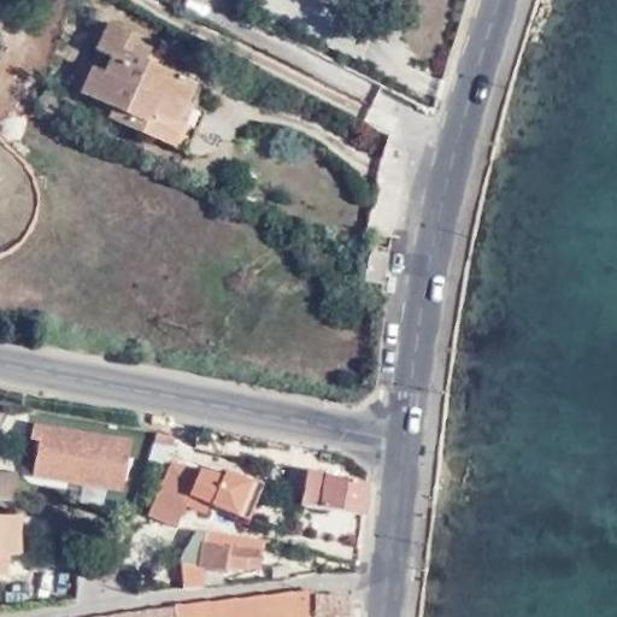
[(99,112),(201,159),(221,115),(206,107),(213,88),(163,65),(168,52),(118,28),(104,58),(122,66),(117,81),(97,71),(86,98),(103,105),(99,112)]
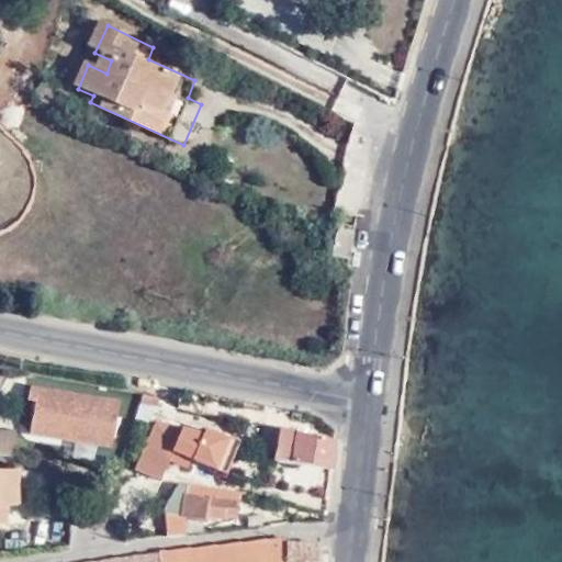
[(64,415),(68,395),(29,388),(27,398),(37,401),(31,434),(72,441),(77,417),(64,415)]
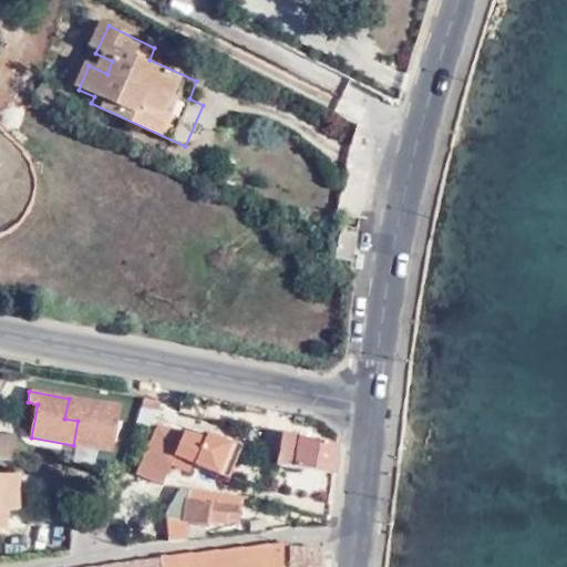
[(162,401),(144,398),(143,406),(160,410),(162,401)]
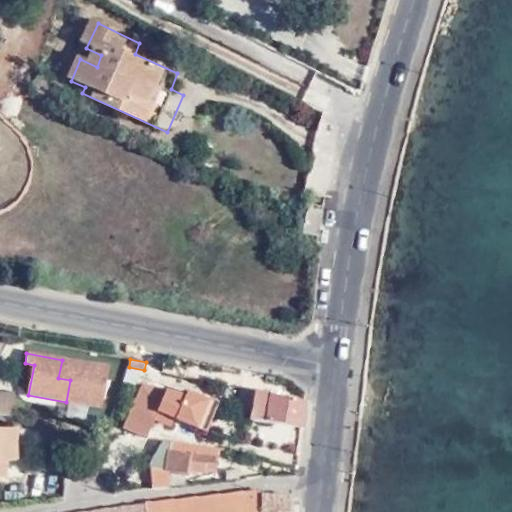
[(108,367),(62,360),(58,378),(70,380),(66,402),(103,408),(108,367)]
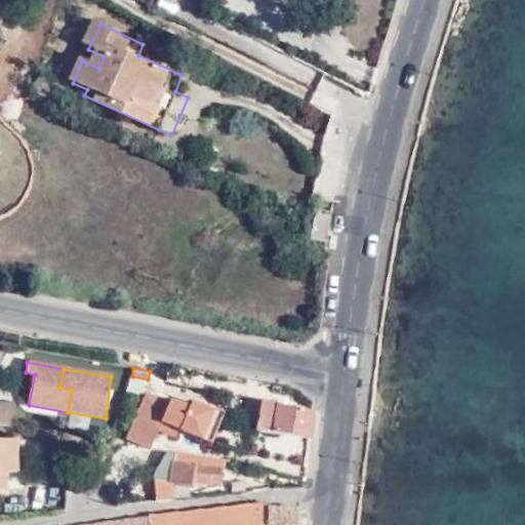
[(313,412),(246,391),(244,419),(291,435),(309,441),(313,412)]
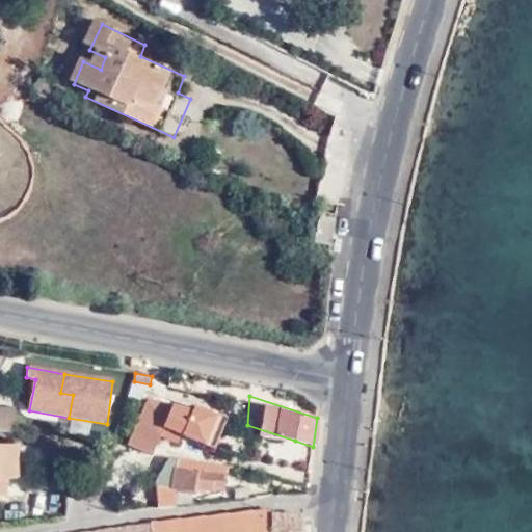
[(207,440),(217,407),(211,405),(208,406),(196,403),(192,405),(150,398),(128,441),(153,454),(163,434),(166,425),(184,430),(207,440)]
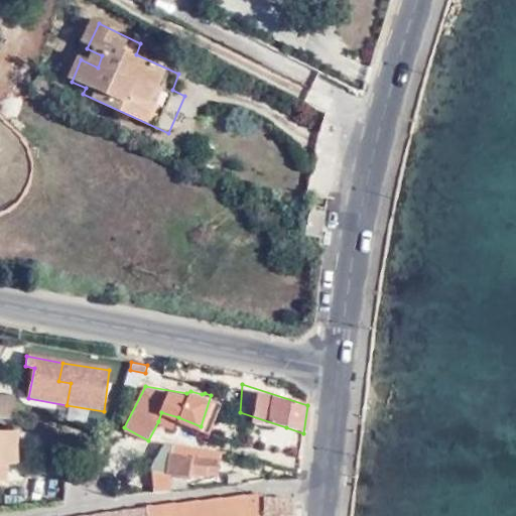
[(13,393),(0,394),(0,413),(12,413),(12,408),(17,408),(13,393)]
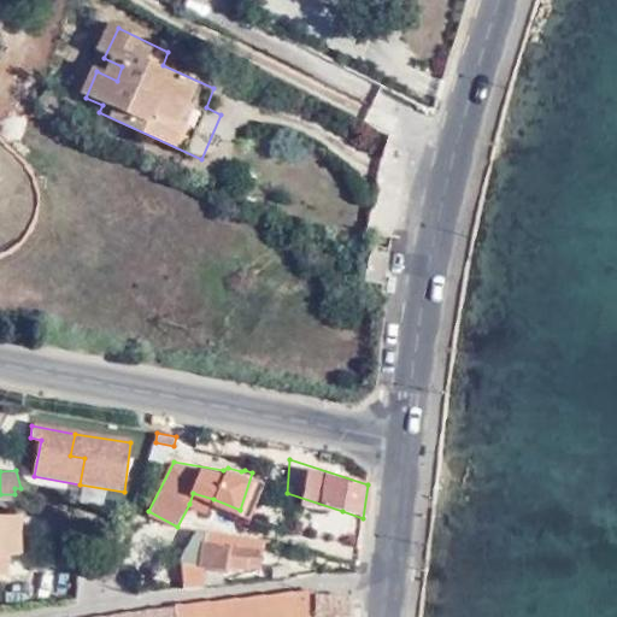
[(265,479),(252,472),(240,510),(252,515),(265,479)]
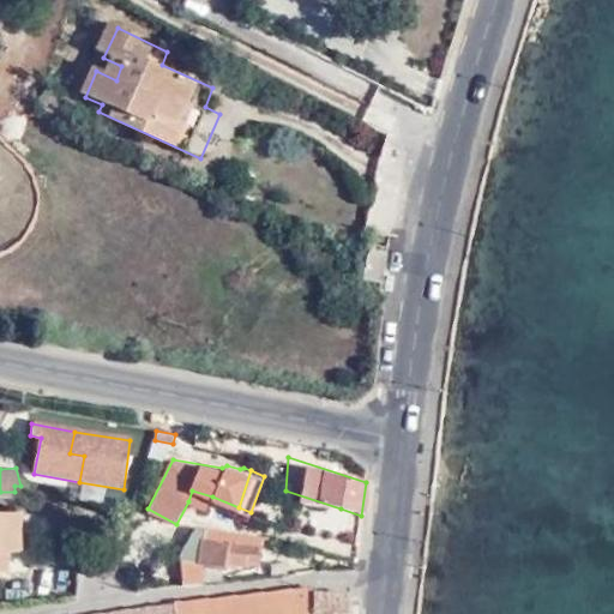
[(205,509),(212,497),(192,491),(188,501),(205,509)]
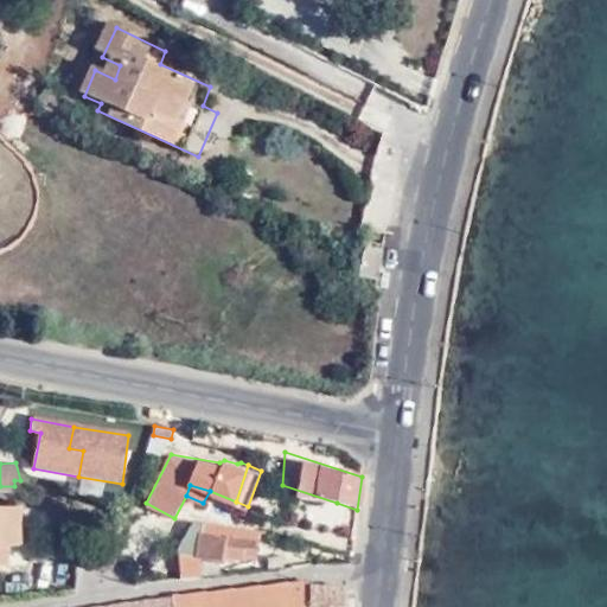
[(18,532),(18,497),(0,496),(0,555),(7,556),(7,535),(18,532)]
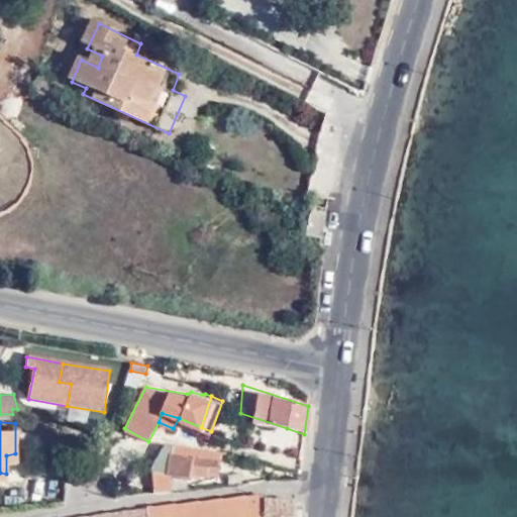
[(222,453),(205,449),(179,445),(166,442),(154,460),(153,467),(151,488),(172,486),(174,476),(188,479),(188,477),(204,480),(205,476),(217,478),(222,453)]
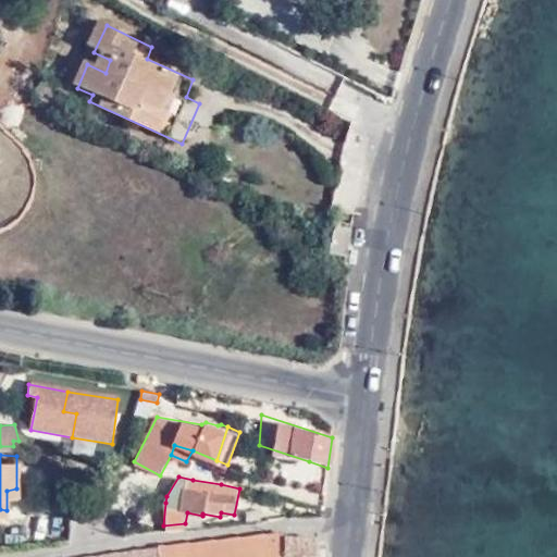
[(316,556),(316,543),(285,536),(284,531),(115,548),(83,552),(84,556),(316,556)]
